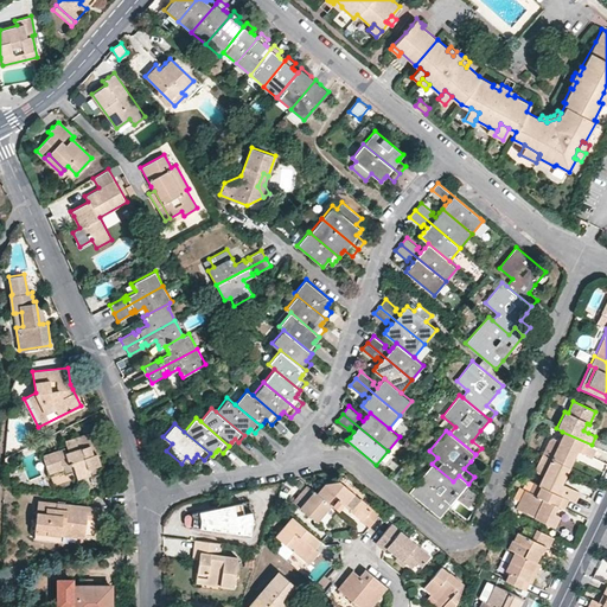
[(547,442),(541,454),(569,467),(574,457),(570,455),(574,447),(577,448),(592,455),(595,447),(592,445),(562,432),(558,439),(554,436),(553,436),(550,436),(549,438),(549,439),(547,442)]
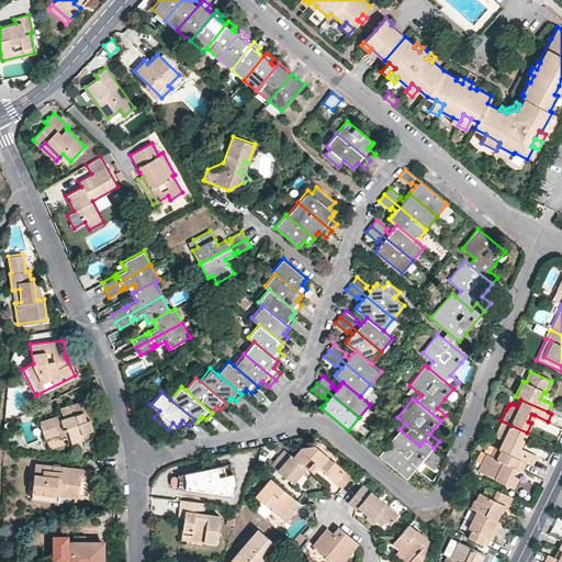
[(38,422),(43,434),(57,429),(59,435),(60,438),(69,436),(71,442),(82,439),(86,447),(96,445),(89,423),(96,420),(93,412),(90,401),(80,404),(79,401),(59,407),(63,417),(60,418),(59,415),(38,422)]
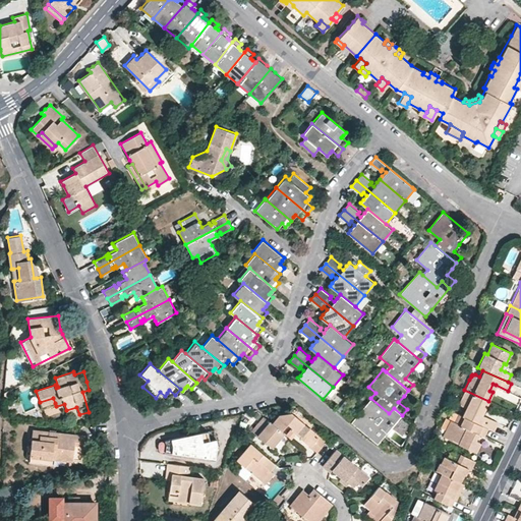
[(488,401),(464,390),(459,400),(458,402),(458,403),(458,404),(458,405),(460,406),(464,407),(460,415),(486,428),(494,431),(497,423),(481,415),(478,414),(481,407),(484,408),(488,401)]
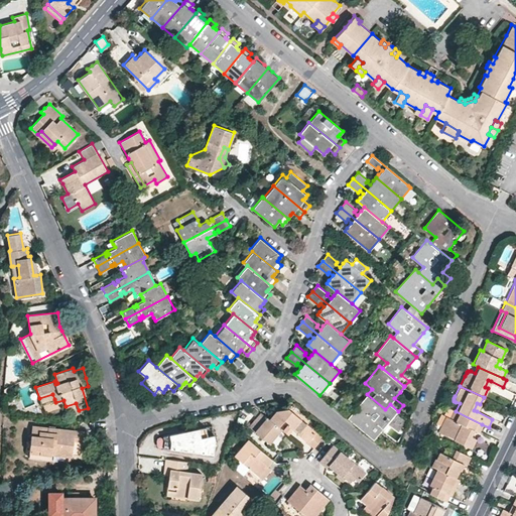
[(52,394),(39,398),(41,403),(54,399),(52,394)]
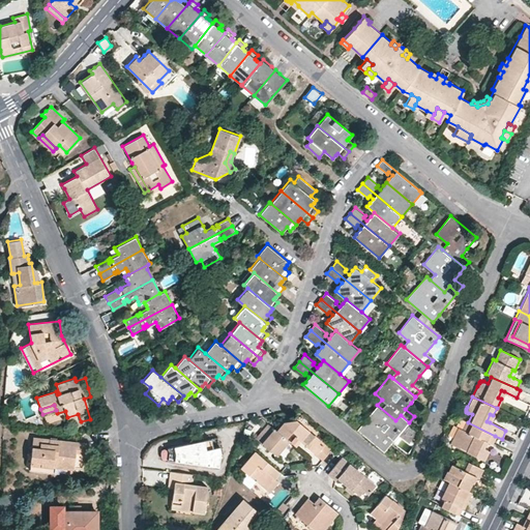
[(377,405),(357,430),(384,451),(389,445),(391,443),(410,459),(419,431),(409,422),(401,415),(395,420),(377,405)]
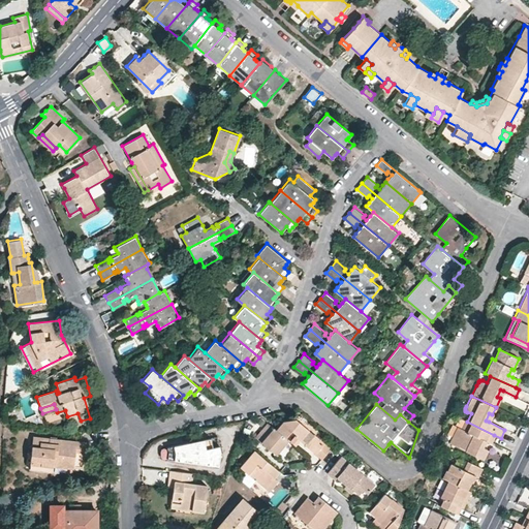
[(282,421),(275,430),(284,437),(289,430),(294,435),(293,436),(299,440),(300,439),(303,441),(306,444),(305,445),(321,460),(331,449),(294,419),(282,421)]
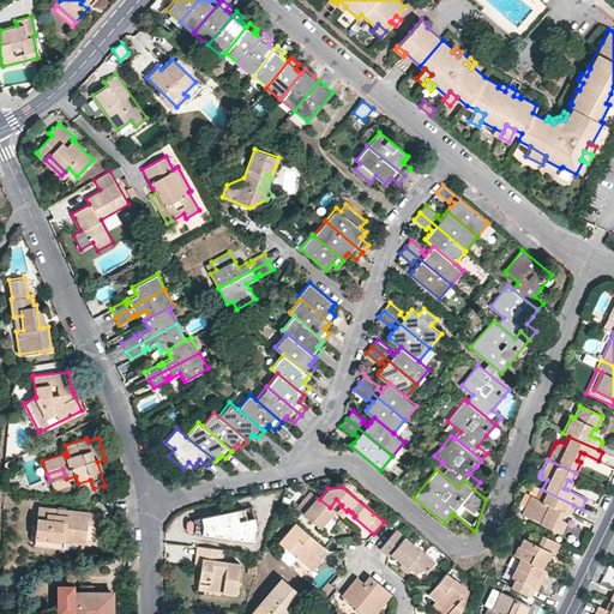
[(573,505),(542,489),(539,488),(534,497),(530,495),(524,506),(530,518),(560,533),(566,521),(559,518),(554,516),(558,509),(563,511),(570,513),(573,505)]
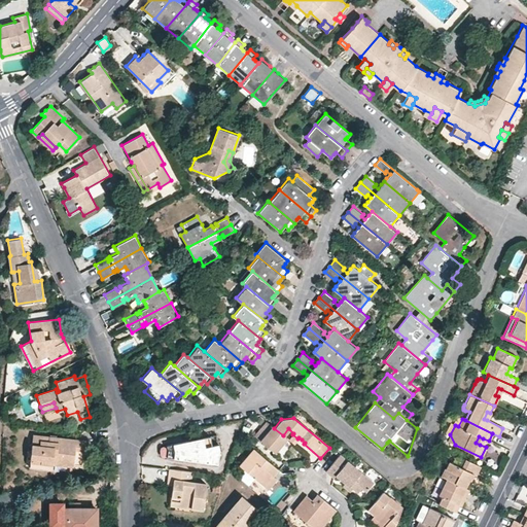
[(274,428),(266,420),(259,427),(266,432),(259,441),(273,453),(278,448),(286,437),(283,435),(274,428)]
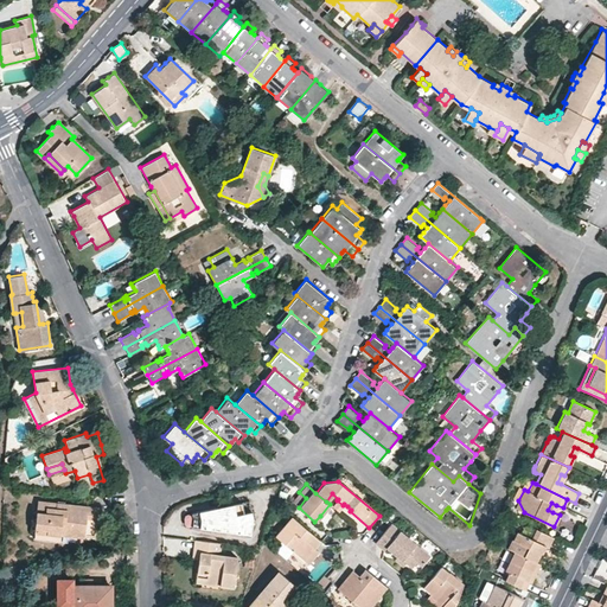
[(306,498),(299,492),(291,502),(299,508),(306,498)]
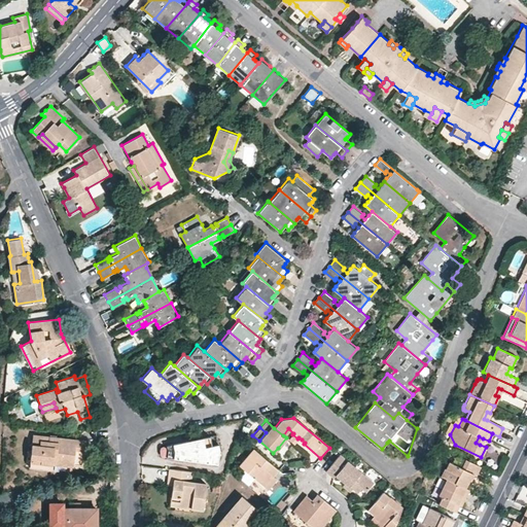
[(86,441),(33,434),(30,465),(51,468),(51,464),(73,467),(74,463),(79,464),(81,451),(86,452),(86,447),(86,441)]
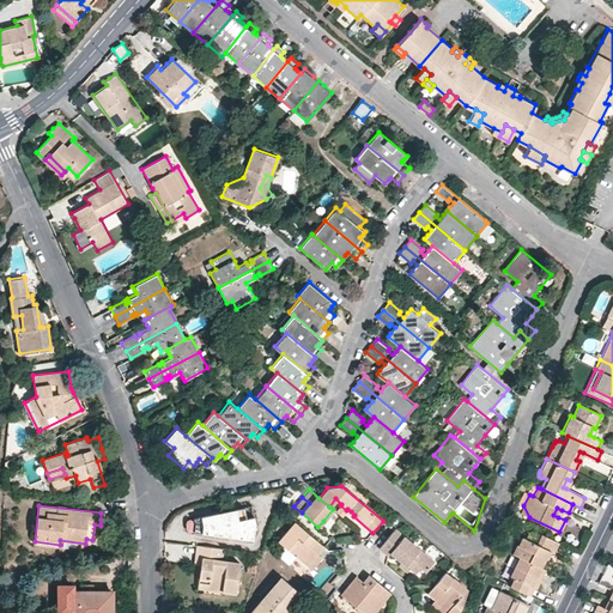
[(248,505),(194,517),(195,523),(195,526),(194,530),(253,539),(254,521),(248,505)]
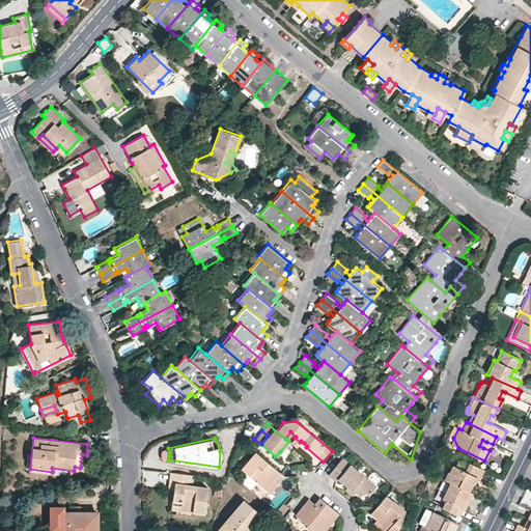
[(290,443),(296,447),(300,442),(295,438),(290,443)]
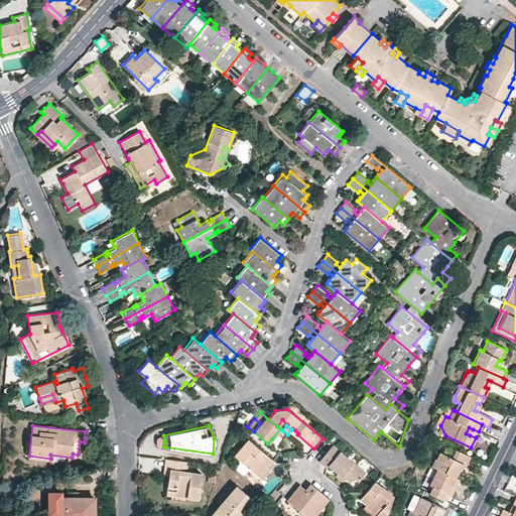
[(272,461),(248,440),(234,457),(257,477),(267,467),(269,464),(272,461)]
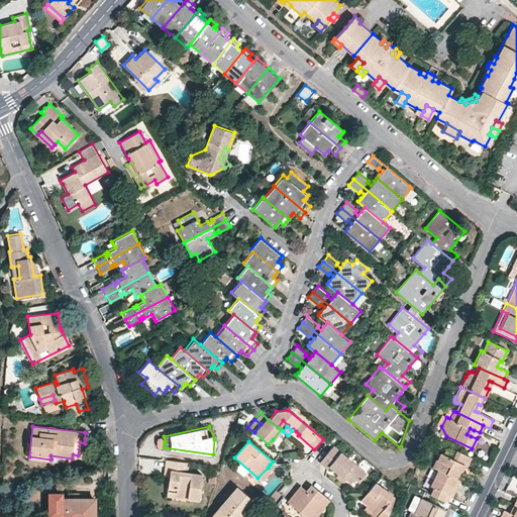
[(323,458),(319,462),(328,470),(329,468),(334,472),(338,475),(343,480),(344,479),(347,482),(351,485),(354,481),(358,484),(367,475),(332,447),(323,458)]
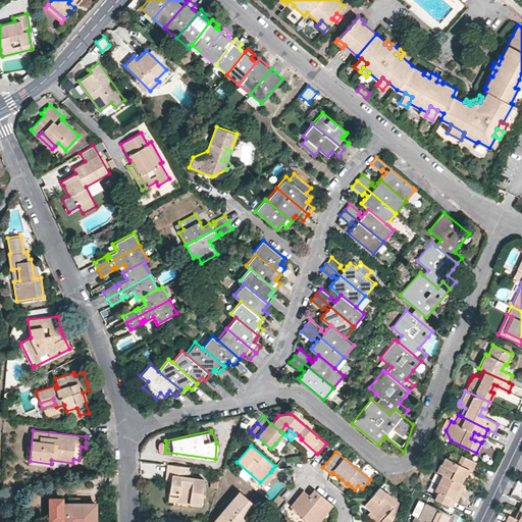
[(476,463),(461,456),(457,463),(444,457),(440,463),(439,462),(435,471),(441,474),(456,481),(460,483),(464,474),(463,474),(466,468),(469,469),(472,471),(476,463)]
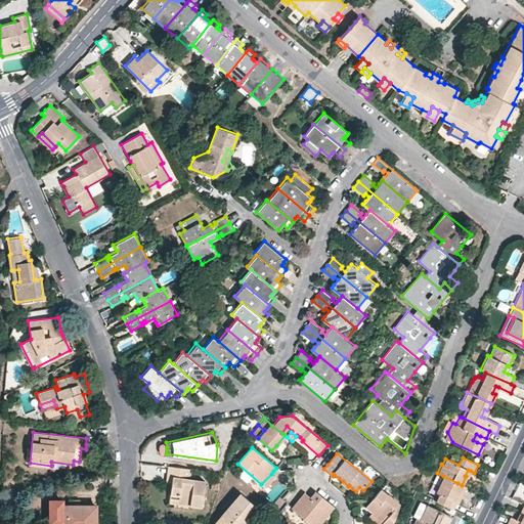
[(188,469),(168,466),(167,476),(172,477),(171,483),(171,489),(170,494),(179,495),(177,504),(202,508),(205,482),(186,480),(188,469)]
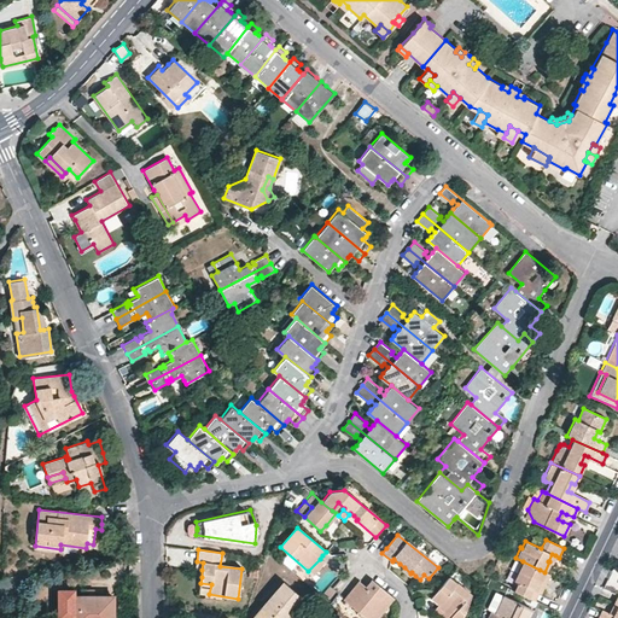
[(324,563),(320,559),(308,571),(313,575),(324,563)]
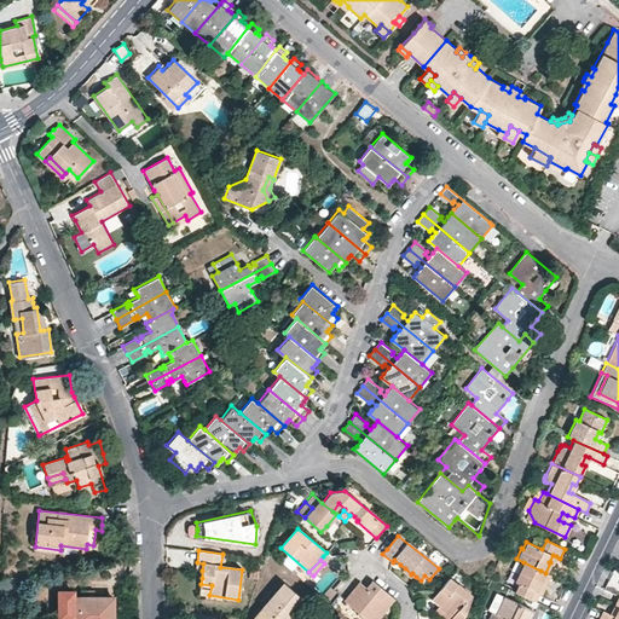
[(541,571),(524,562),(515,580),(519,583),(514,591),(530,599),(533,590),(531,589),(541,571)]
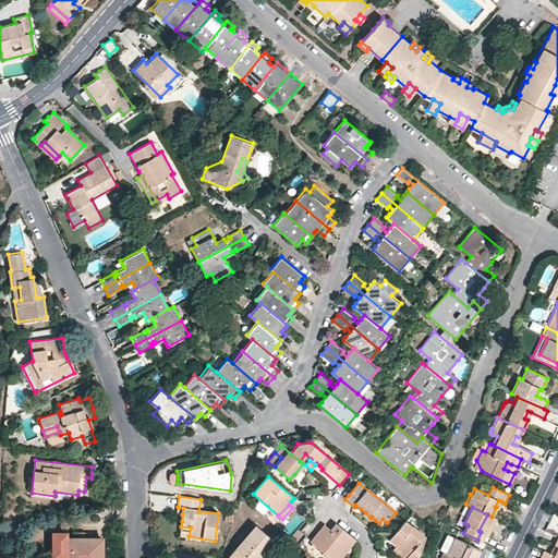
[(371,518),(365,512),(363,514),(372,522),(375,520),(372,517),(371,518)]
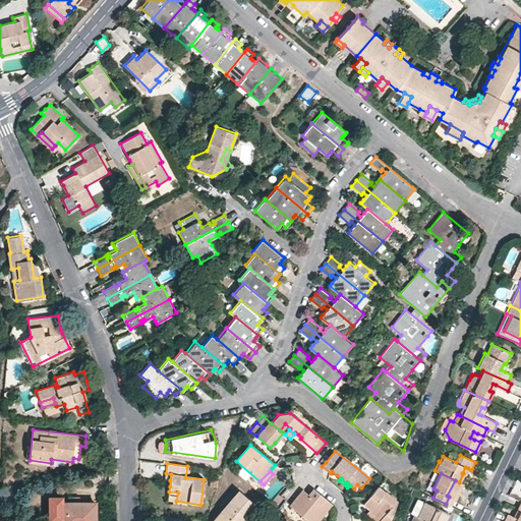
[(455,491),(459,482),(455,480),(447,496),(449,497),(452,498),(455,491)]
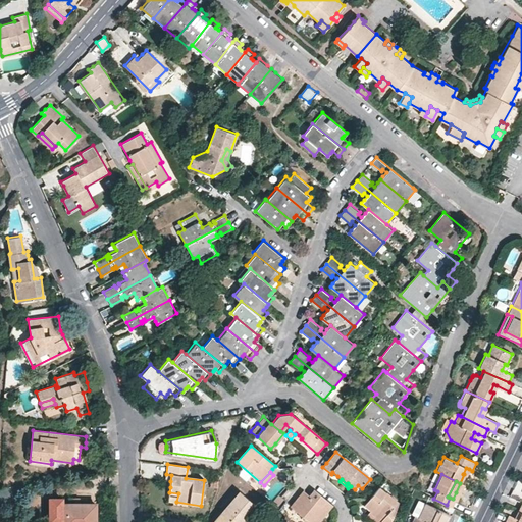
[(28,483),(14,485),(16,493),(16,496),(30,493),(28,483)]
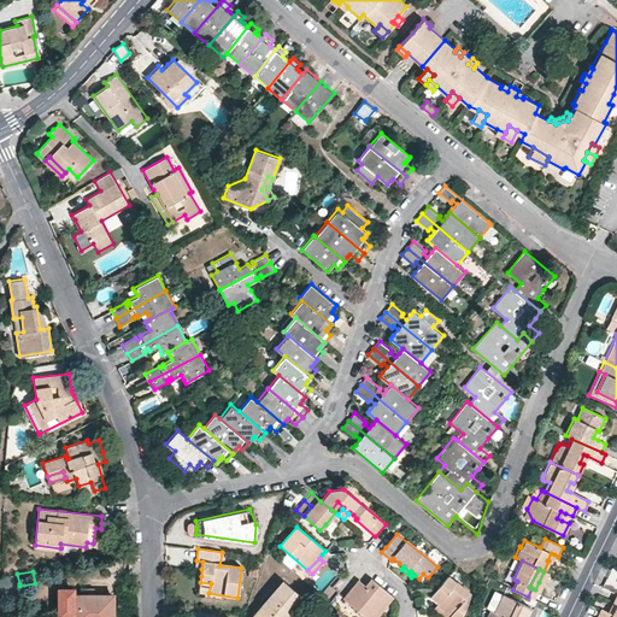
[(448,577),(436,592),(430,598),(438,604),(436,606),(447,615),(448,613),(451,615),(450,616),(460,616),(470,594),(457,582),(454,583),(448,577)]
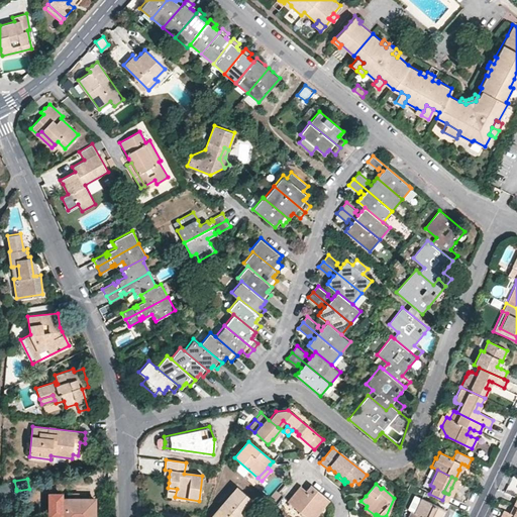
[(301,486),(297,491),(287,502),(304,516),(315,516),(329,501),(311,485),(306,491),(303,489),(301,486)]
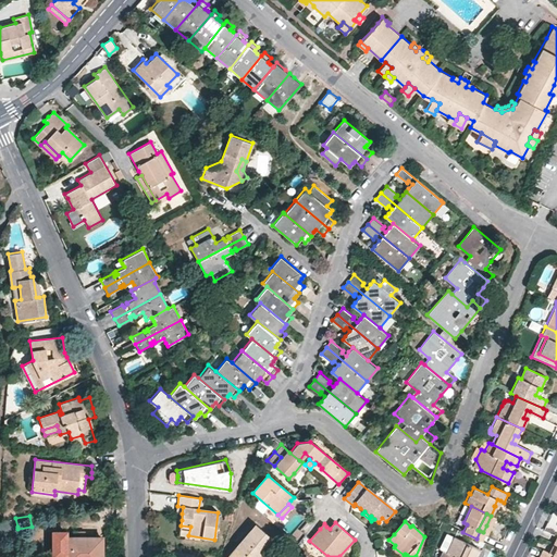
[(265,556),(269,554),(264,552),(275,540),(256,524),(227,556),(265,556)]
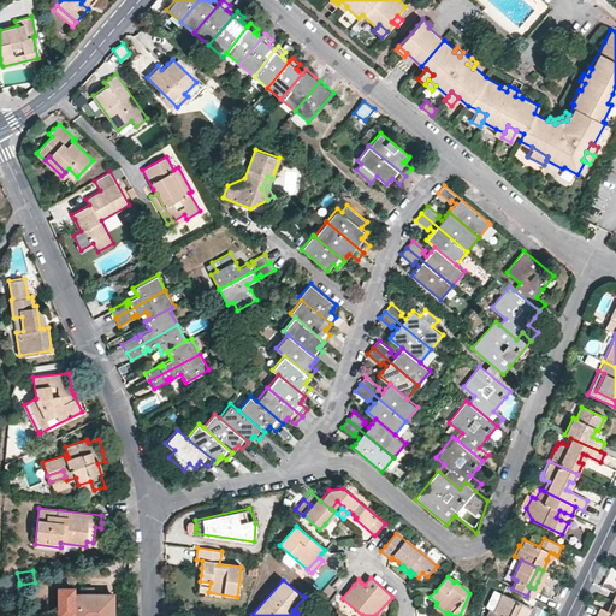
[(211,582),(200,581),(197,591),(208,592),(211,582)]
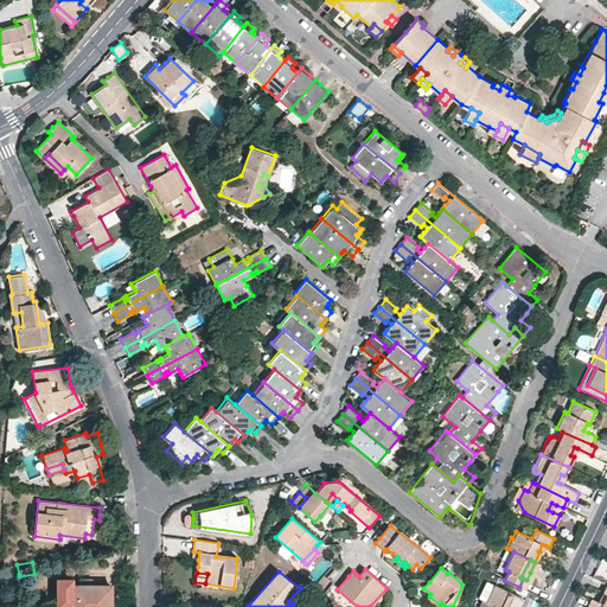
[(115,583),(74,583),(74,580),(61,580),(61,606),(71,606),(70,606),(114,606),(115,605),(115,583)]
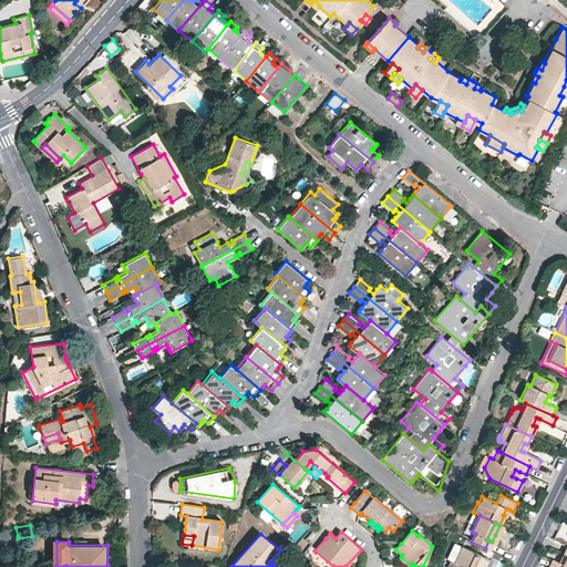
[(484,566),(488,559),(461,546),(453,562),(450,559),(445,566),(484,566)]
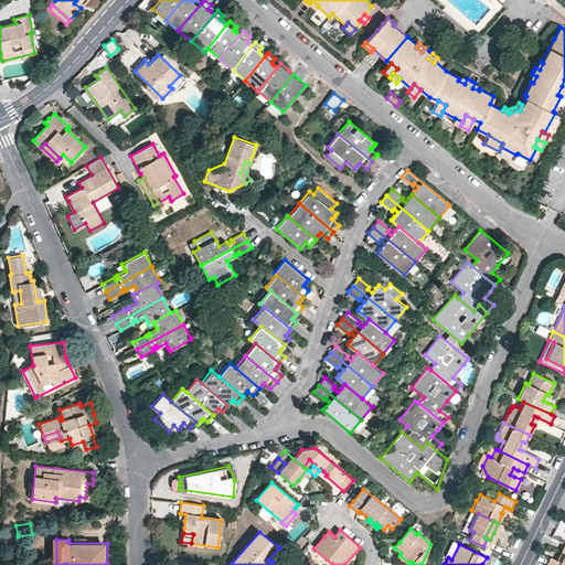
[(564,564),(564,544),(560,553),(563,554),(560,562),(556,561),(550,557),(545,564),(564,564)]
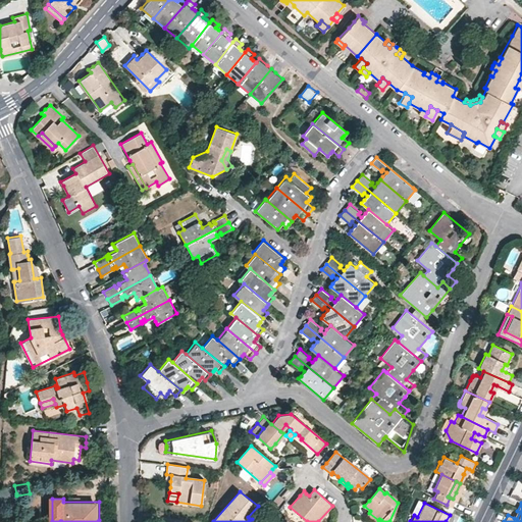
[(370,511),(364,506),(361,511),(374,521),(380,521),(381,520),(379,519),(378,520),(369,513),(370,511)]
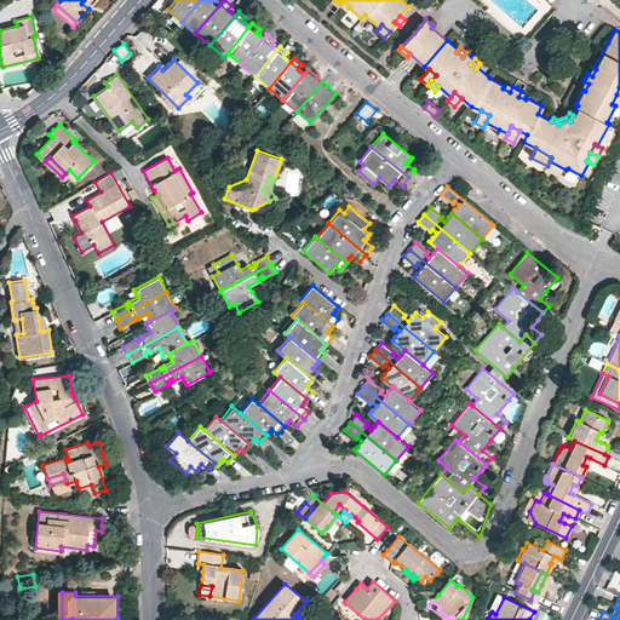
All buildings are outlined.
